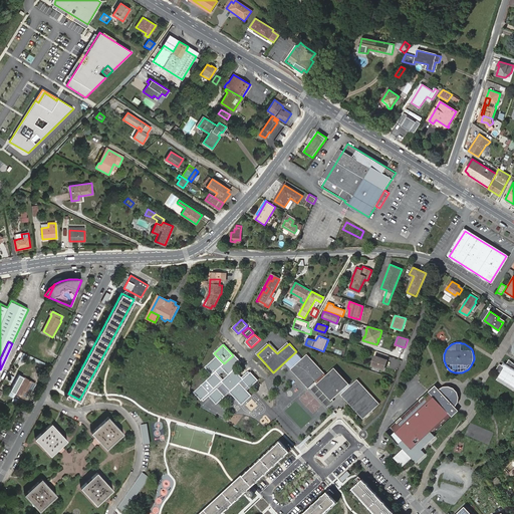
[(25,362),(27,353),(20,352),(18,361),(25,362)]
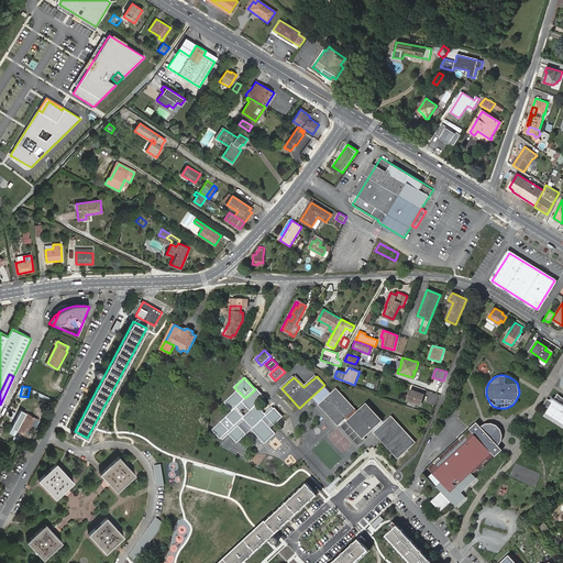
[(256,405),(264,398),(255,389),(245,398),(239,392),(225,403),(232,410),(228,416),(235,424),(229,430),(221,422),(213,429),(223,439),(230,432),(239,441),(245,434),(238,426),(244,420),(266,442),(274,434),(262,420),(266,417),(274,424),(282,417),(272,407),(265,414),(256,405)]
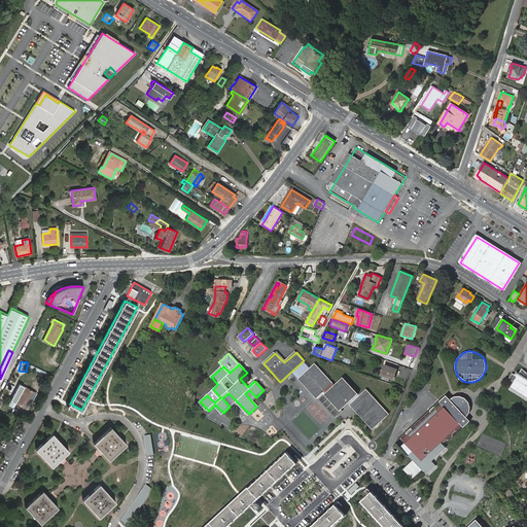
[(324,391),(332,384),(314,364),(299,378),(317,397),(324,391)]
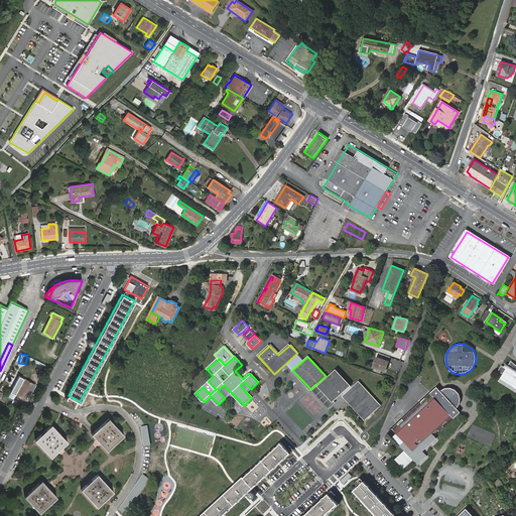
[(385,371),(388,361),(376,357),(373,367),(385,371)]
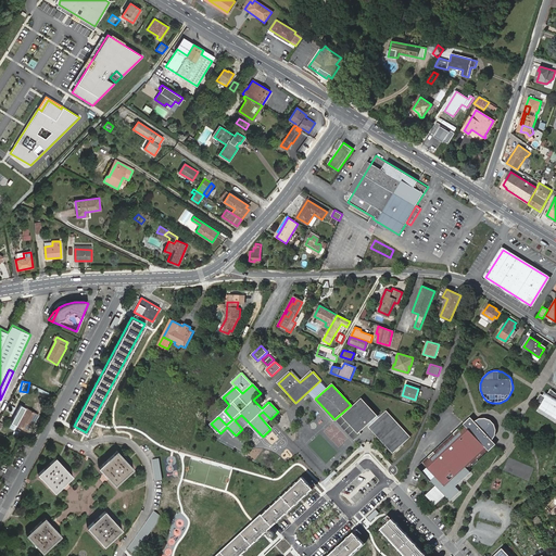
[(541,402),(539,407),(555,418),(555,395),(554,394),(552,391),(551,389),(547,393),(546,393),(544,395),(542,394),(541,393),(536,399),(541,402)]
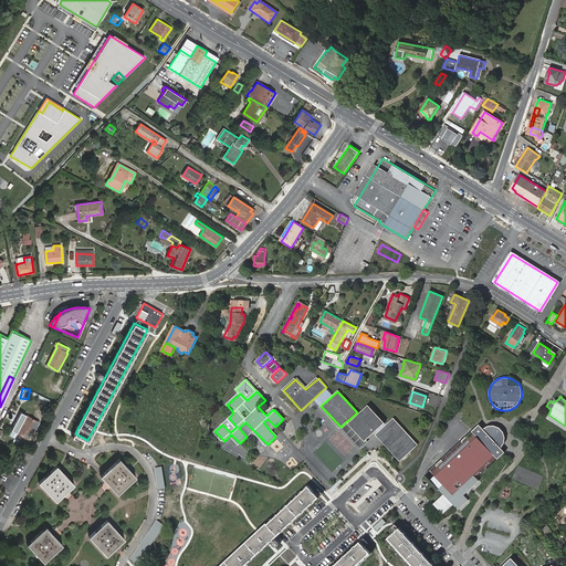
[(357,416),(366,425),(377,416),(367,406),(357,416)]
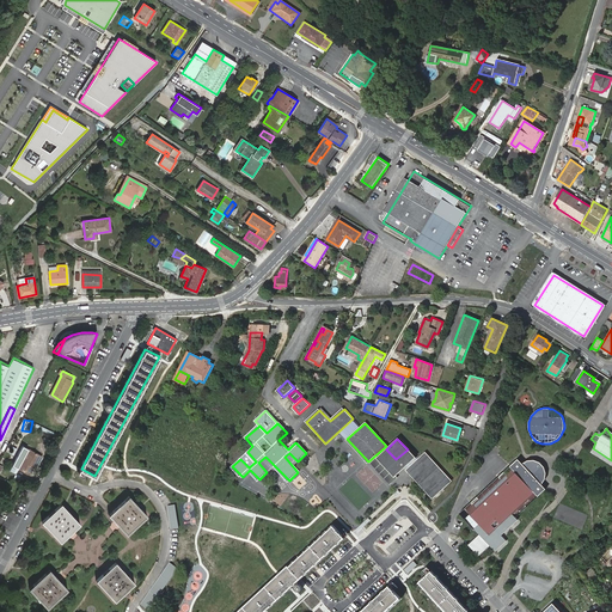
[(42,457),(23,447),(13,465),(28,473),(31,466),(34,467),(36,469),(42,457)]
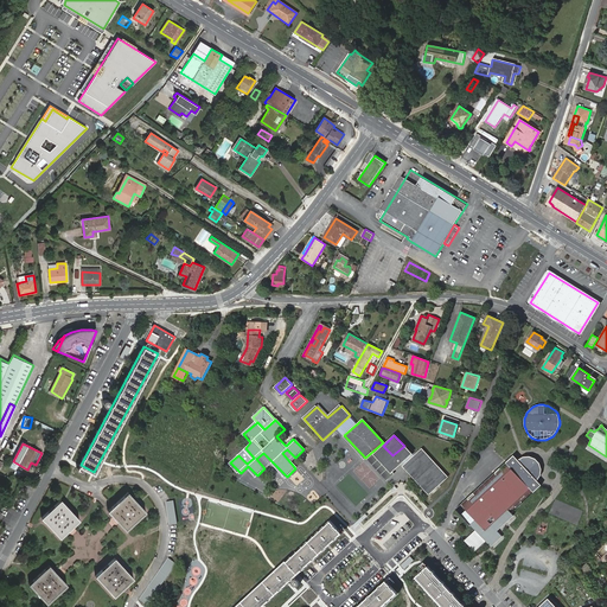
[(606,457),(588,445),(586,447),(606,460),(606,457)]
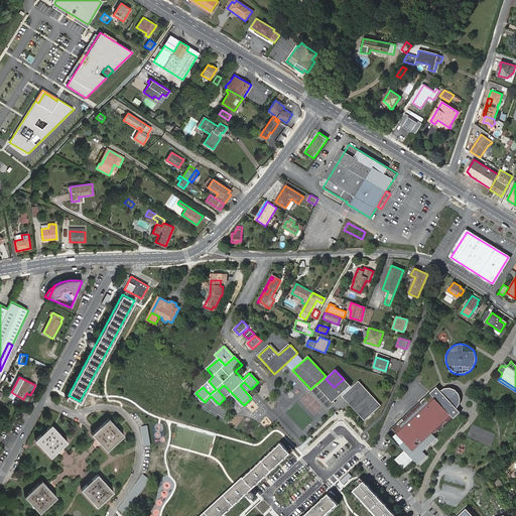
[(327,394),(334,387),(326,379),(319,385),(327,394)]
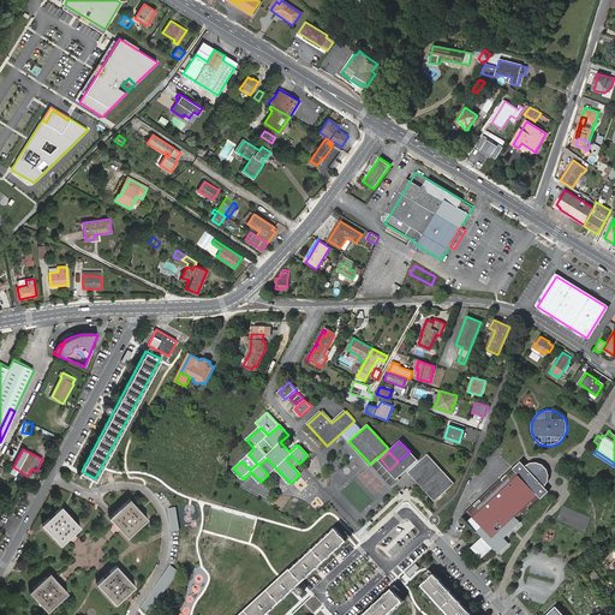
[(410,452),(398,461),(389,470),(398,478),(407,469),(417,460),(410,452)]
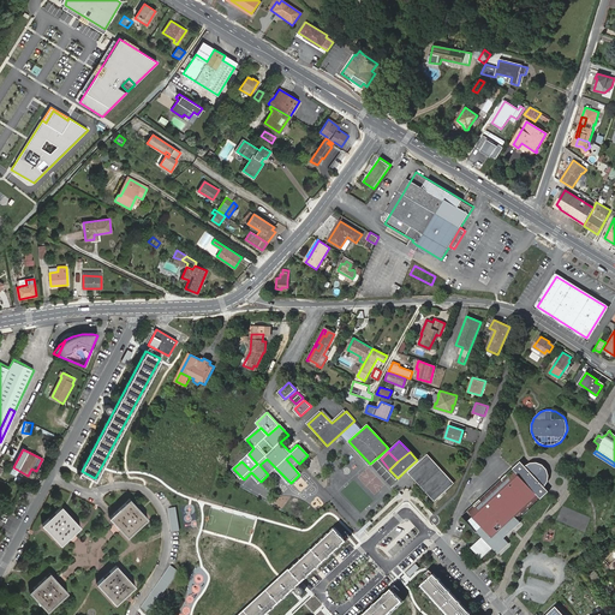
[(435,500),(453,484),(427,455),(419,463),(410,471),(435,500)]
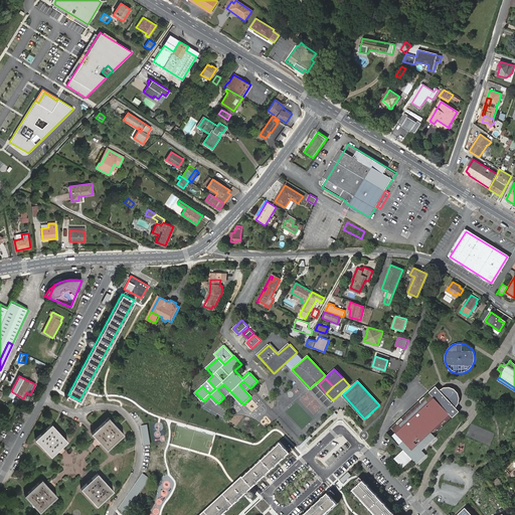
[(319,384),(317,382),(316,383),(311,387),(327,405),(333,400),(326,393),(319,384)]
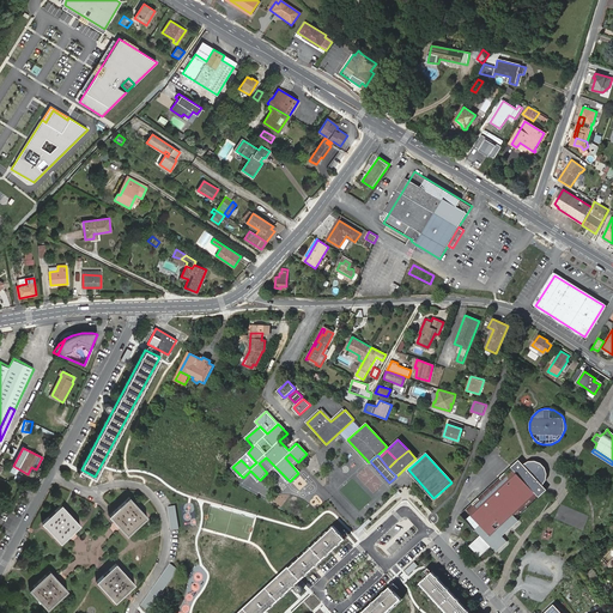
[(408,469),(418,461),(416,459),(406,467),(408,469)]
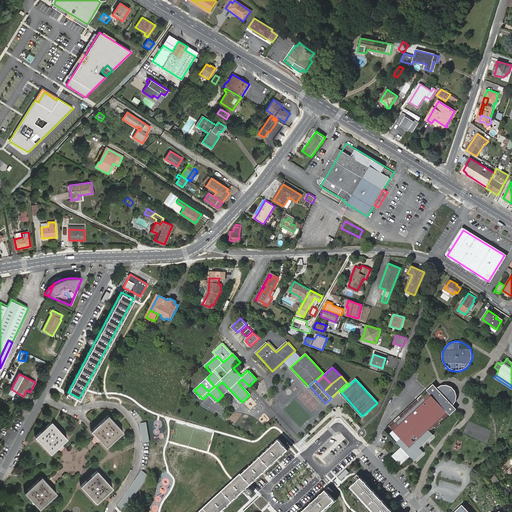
[(428,443),(434,437),(431,433),(450,415),(458,408),(455,405),(458,401),(459,396),(457,391),(454,388),(449,385),(443,385),(439,388),(435,384),(427,392),(391,427),(403,440),(398,444),(403,449),(394,458),(403,467),(412,459),(416,463),(425,454),(421,450),(428,443)]
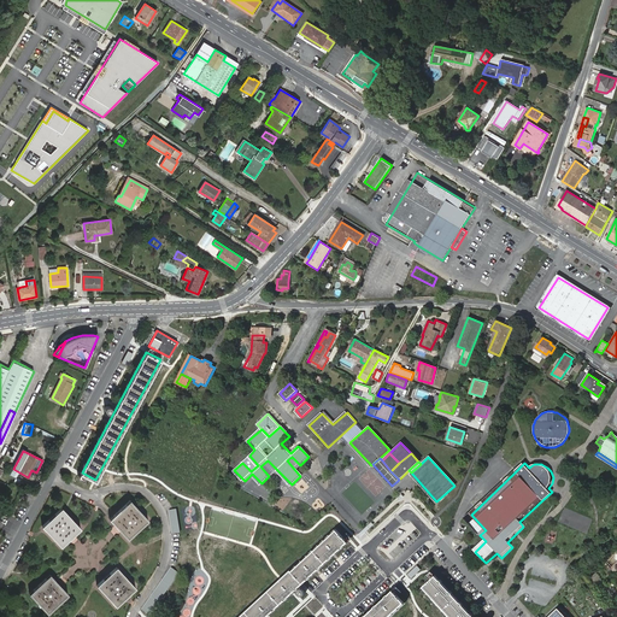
[(128,539),(148,519),(130,500),(110,518),(116,524),(123,533),(128,539)]
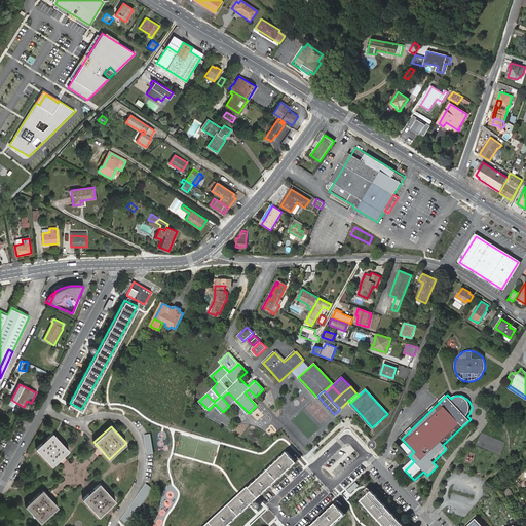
[(64,455),(69,450),(52,433),(36,448),(52,464),(58,460),(64,455)]
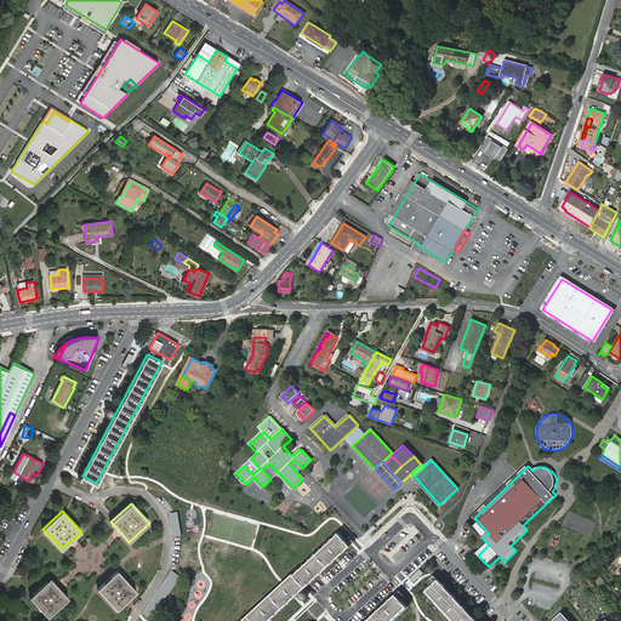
[(180,535),(177,513),(169,513),(172,535),(180,535)]
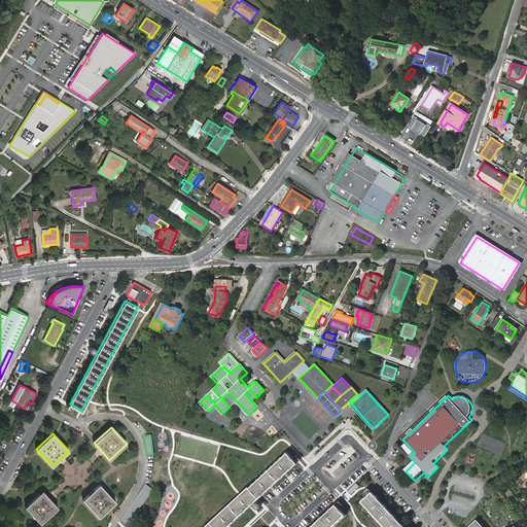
[(157,456),(169,455),(168,444),(156,445),(157,456)]
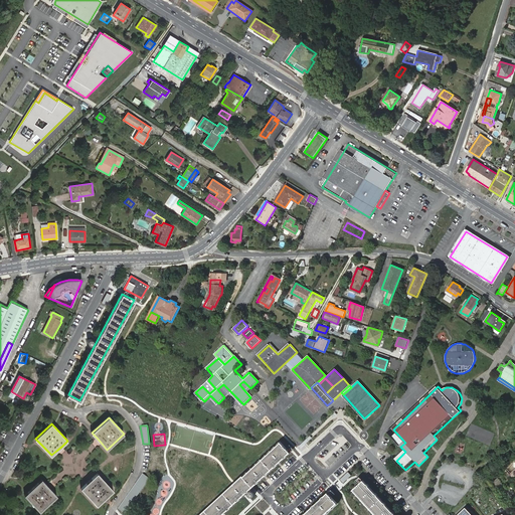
[(245,493),(290,452),(281,443),(235,484),(202,514),(221,514),(223,513),(245,493)]
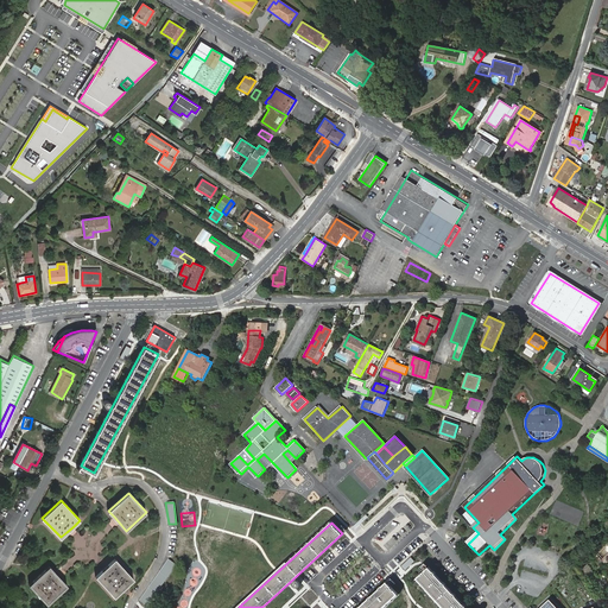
[(114,596),(133,578),(115,558),(109,564),(101,570),(96,576),(114,596)]
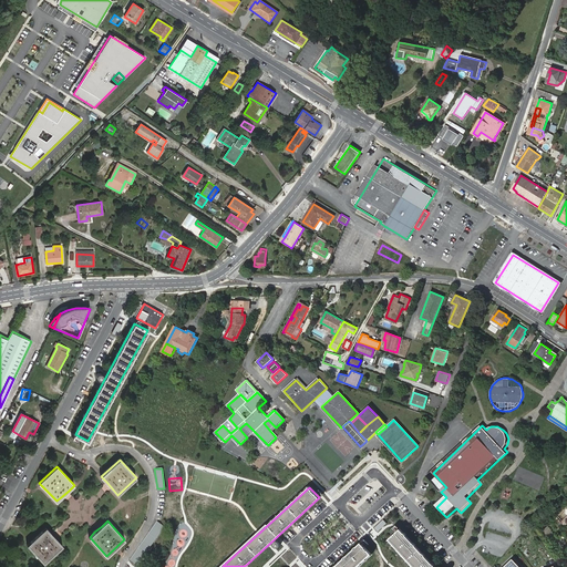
[(136,564),(164,525),(157,521),(131,559),(136,564)]
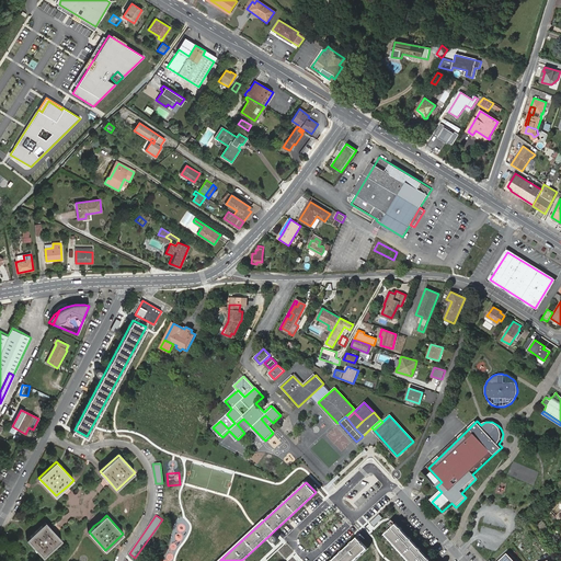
[(537,525),(541,530),(547,526),(542,521),(537,525)]
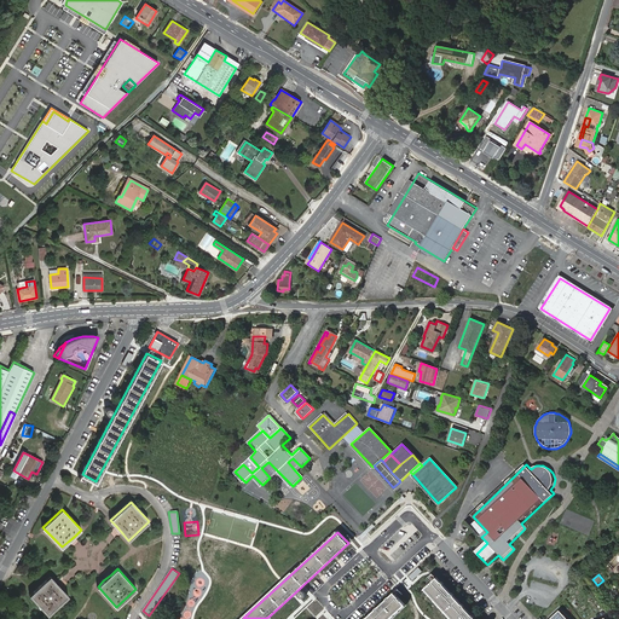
[(48,614),(68,595),(62,589),(56,582),(51,576),(30,595),(48,614)]
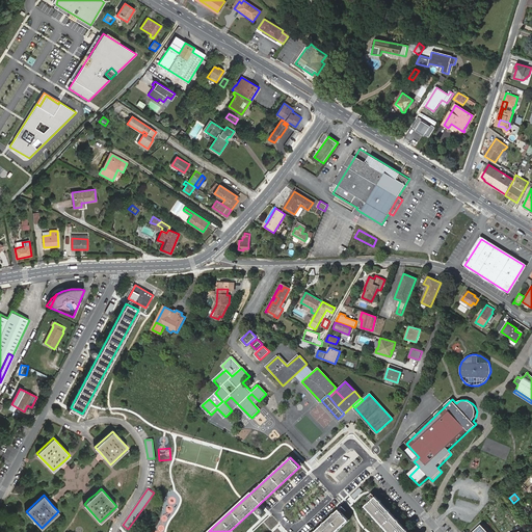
[(391,531),(408,531),(376,497),(366,505),(391,531)]
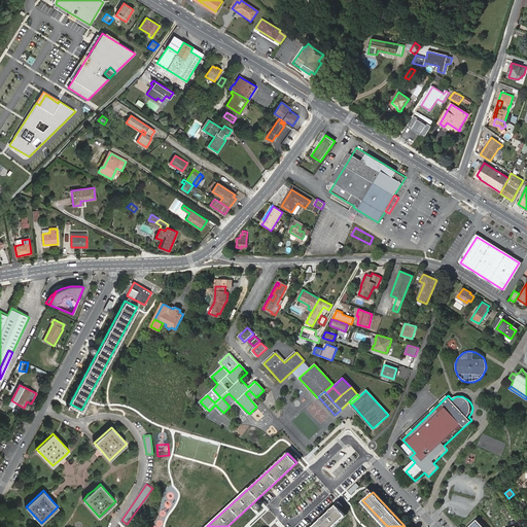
[(330,526),(345,515),(336,504),(311,526),(330,526)]
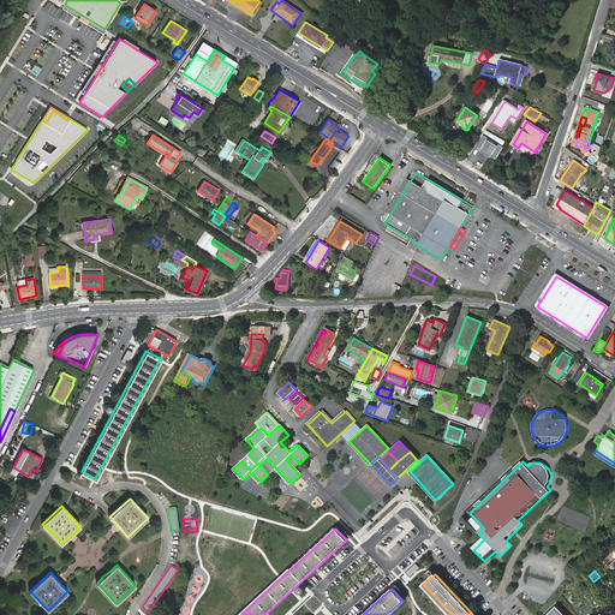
[(566,614),(556,604),(545,614),(603,614),(602,613),(595,614),(566,614)]
